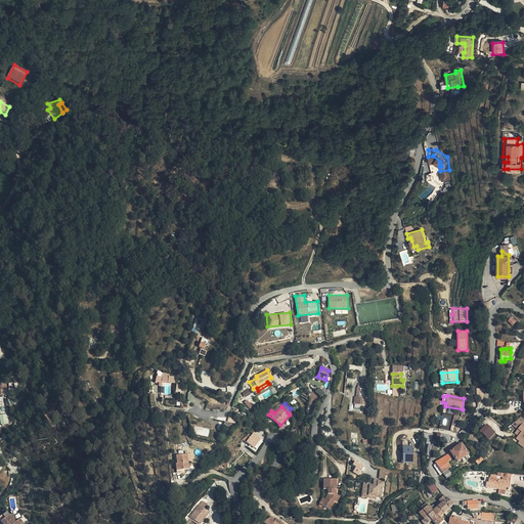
[(519,431),(517,433),(521,436),(520,438),(519,440),(520,441),(523,444),(523,419),(520,417),(513,427),(519,431)]
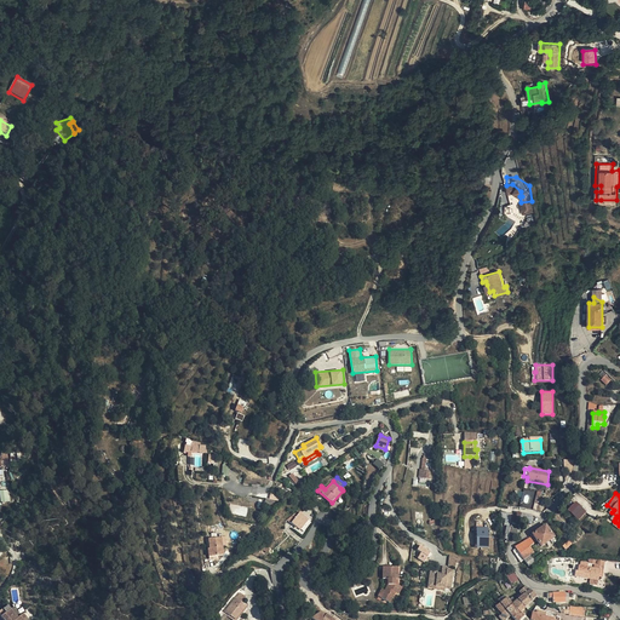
[(577,501),(568,509),(579,520),(586,511),(577,501)]
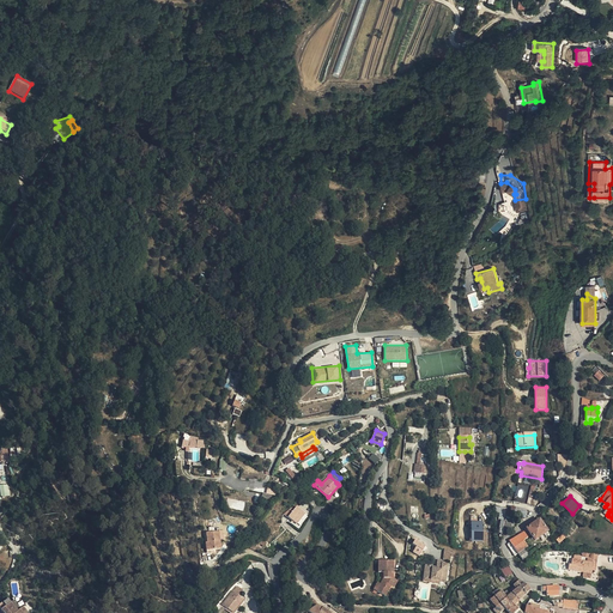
[(296,525),(304,514),(297,507),(287,517),(296,525)]
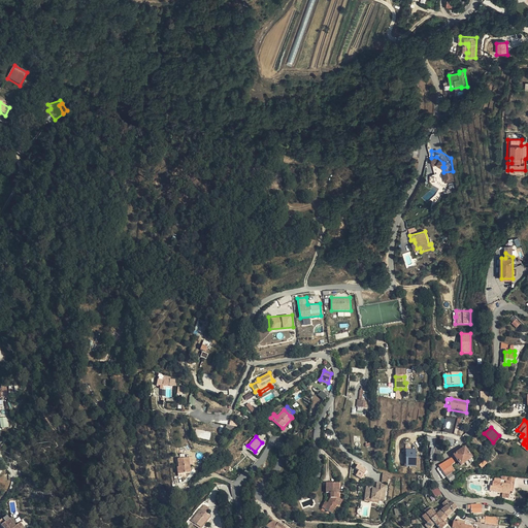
[(453,447),(454,438),(438,436),(436,443),(453,447)]
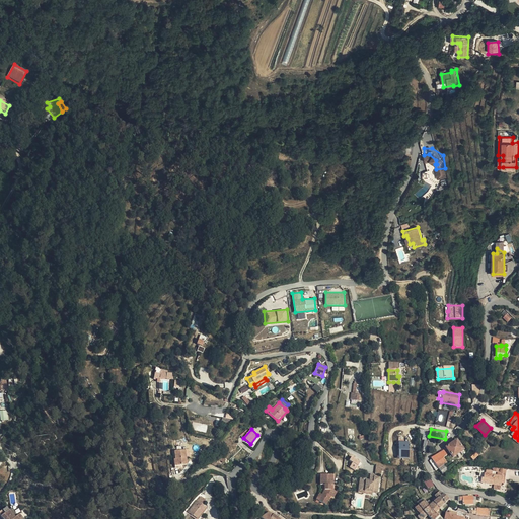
[(254,444),(262,436),(260,434),(252,442),(254,444)]
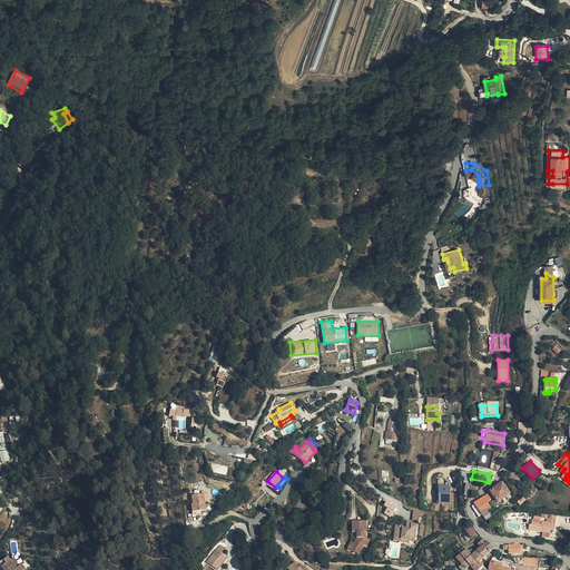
[(464,492),(469,492),(477,494),(478,485),(467,483),(464,492)]
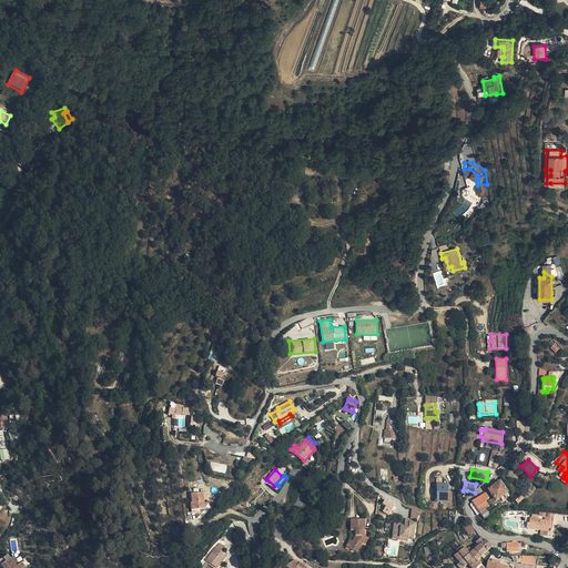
[(448,484),(437,484),(437,501),(448,501),(448,484)]
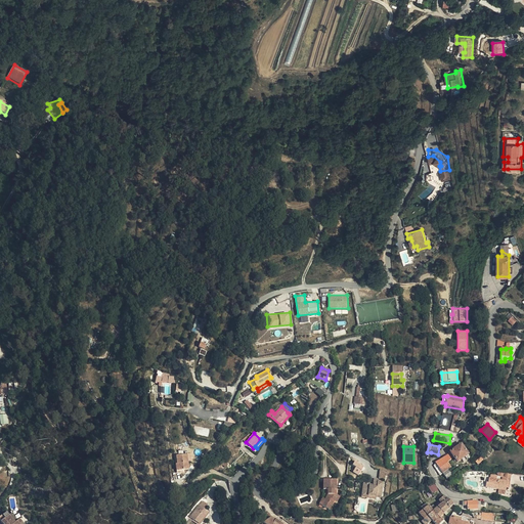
[(462,467),(472,459),(465,450),(454,457),(462,467)]
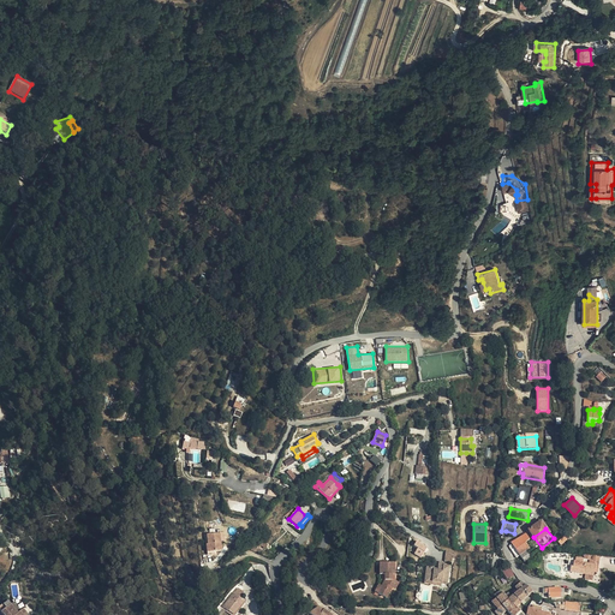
[(219,535),(206,536),(208,545),(206,545),(207,553),(221,551),(219,535)]
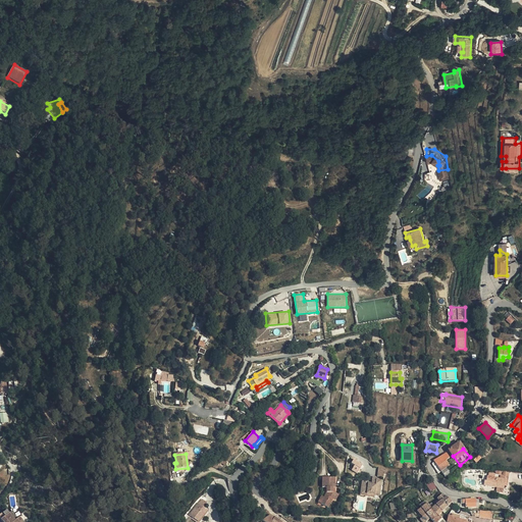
[(439,467),(445,475),(451,471),(451,472),(454,470),(451,465),(454,462),(450,457),(448,458),(448,457),(447,458),(447,459),(437,465),(439,467)]
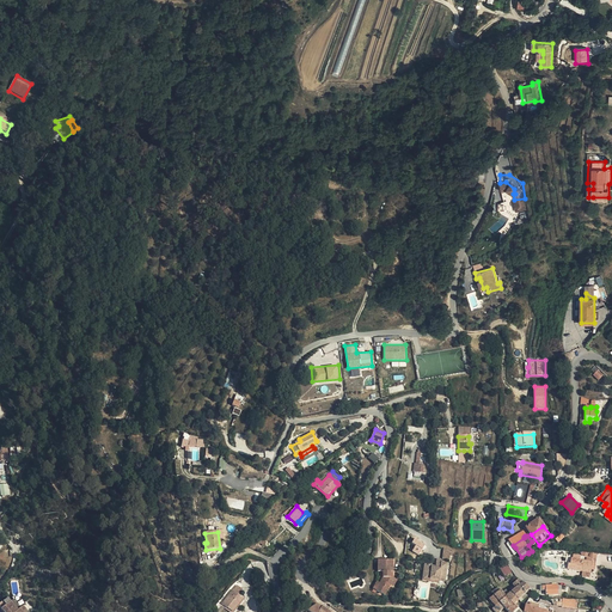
[(564,538),(558,544),(561,546),(569,539),(567,536),(564,538)]
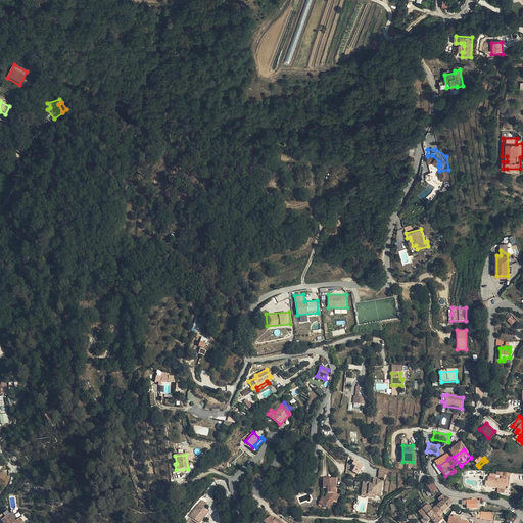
[(355,465),(352,471),(359,474),(364,464),(354,459),(352,464),(355,465)]
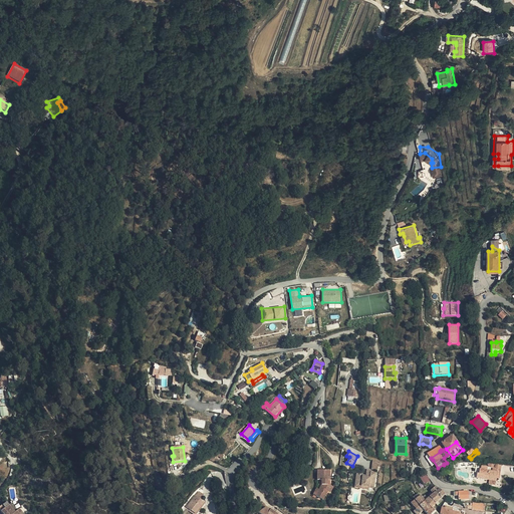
[(371,468),(378,469),(379,461),(372,460),(371,468)]
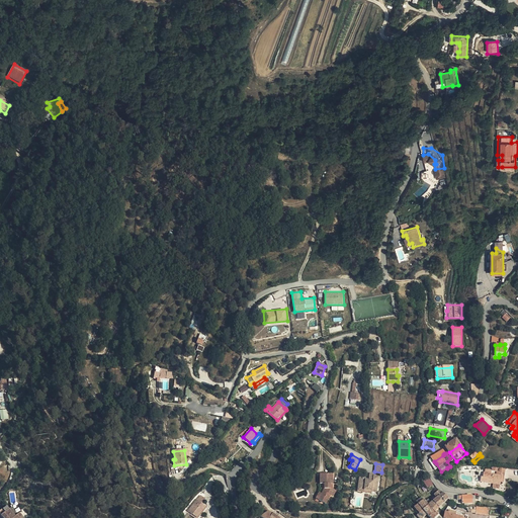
[(445,478),(450,473),(447,468),(447,467),(441,471),(445,478)]
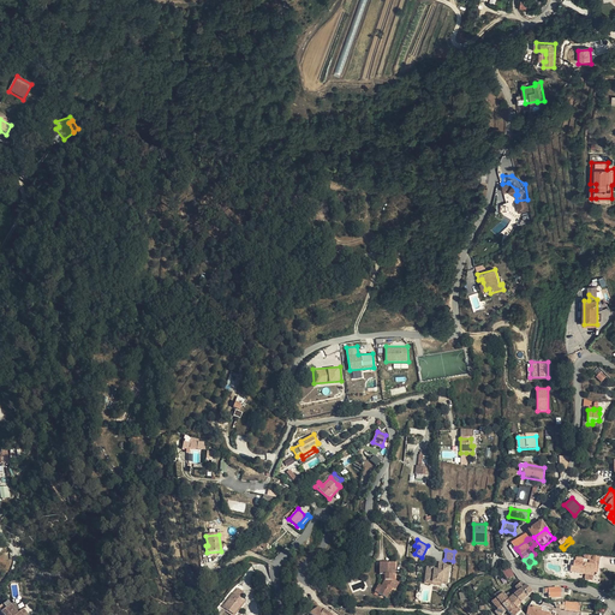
[(382,587),(378,585),(375,593),(386,599),(392,589),(395,590),(399,584),(394,581),(394,563),(380,563),(380,575),(384,575),(384,581),(382,587)]
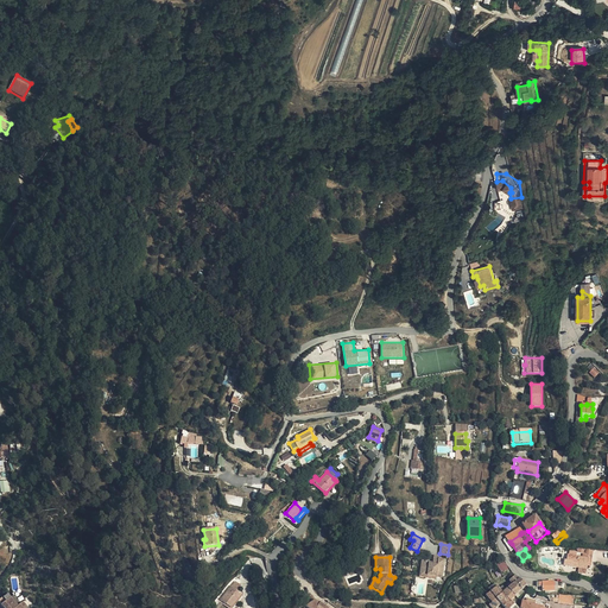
[(419,576),(436,577),(442,578),(444,561),(438,559),(439,557),(434,557),(432,563),(422,562),(419,576)]
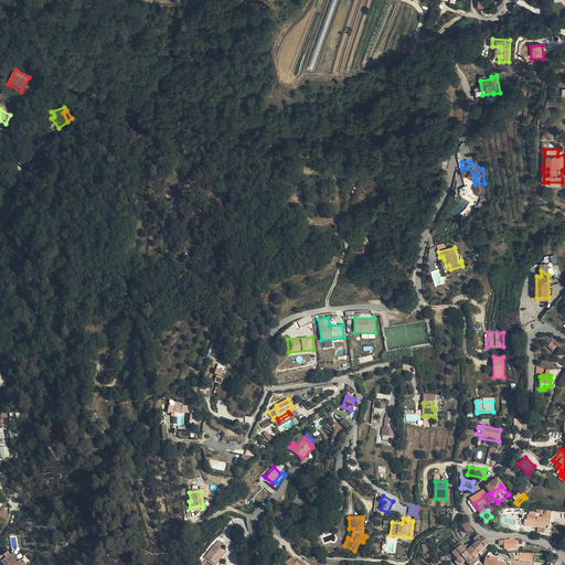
[(547,520),(533,518),(532,522),(529,521),(528,526),(534,528),(534,529),(536,529),(536,531),(545,532),(547,520)]
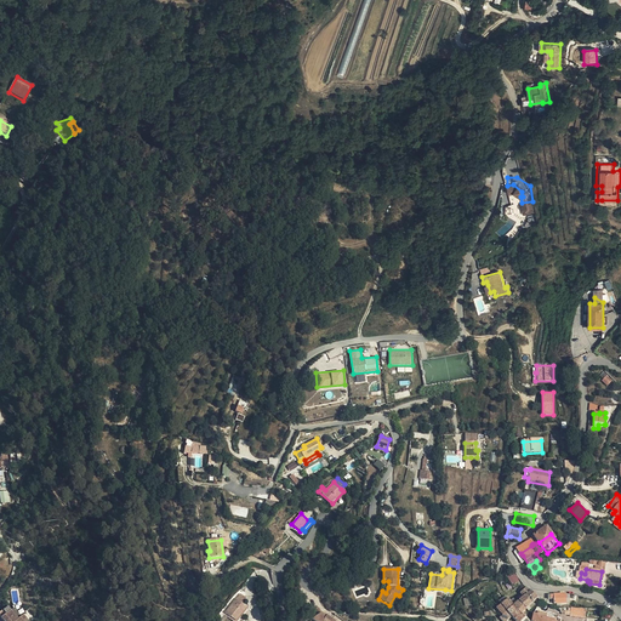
[(514,573),(507,577),(513,585),(519,581),(514,573)]
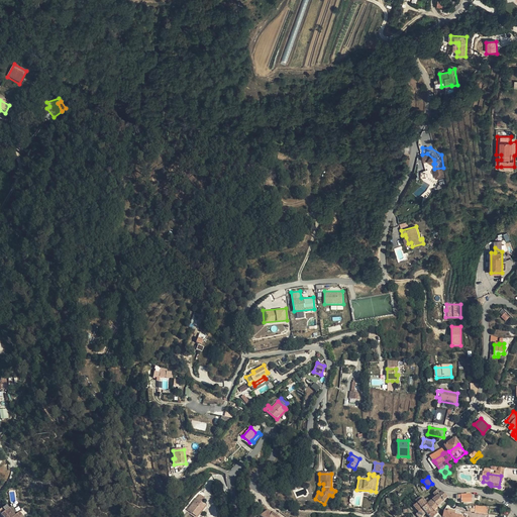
[(438,500),(443,495),(438,490),(432,495),(435,498),(436,497),(438,500)]
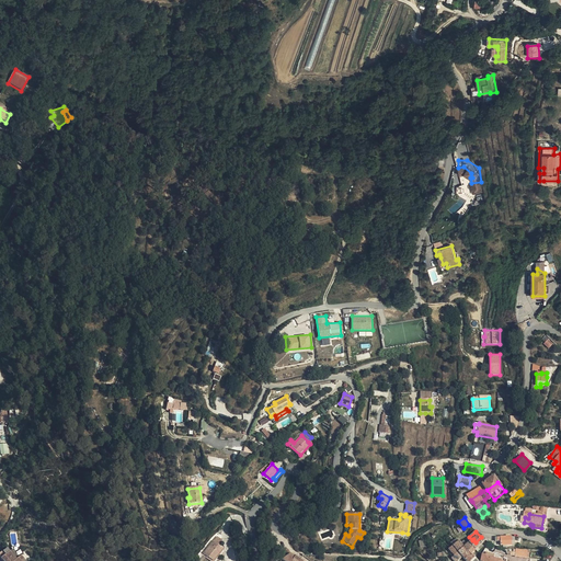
[(485,541),(481,537),(476,542),(473,539),(472,540),(471,542),(468,545),(474,551),(485,541)]
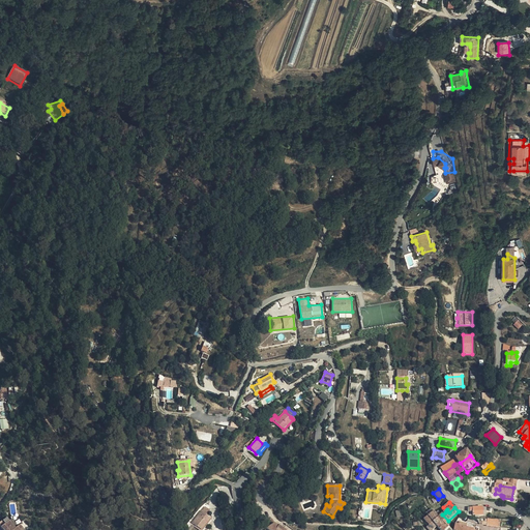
[(202,529),(211,519),(207,514),(202,511),(193,524),(201,529),(202,529)]
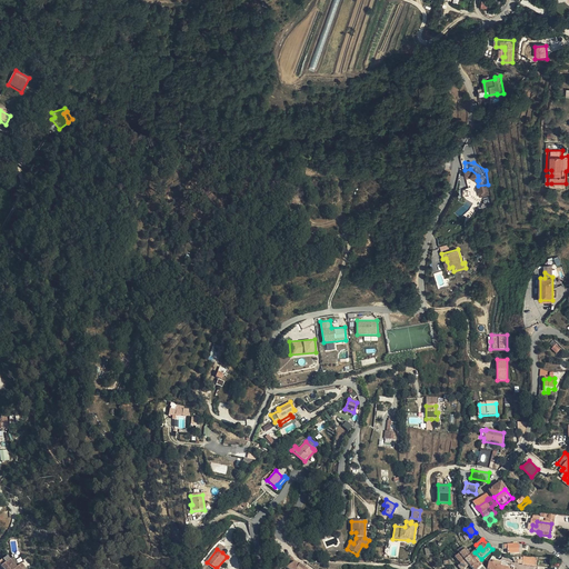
[(455,558),(460,565),(470,556),(465,550),(463,552),(459,555),(455,558)]
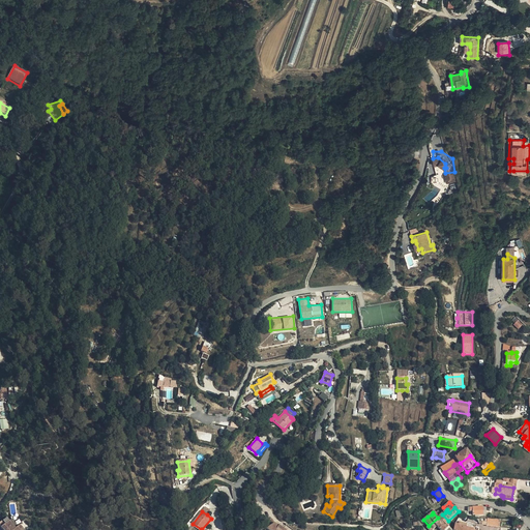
[(444,524),(448,521),(442,514),(441,517),(438,518),(444,525),(444,524)]
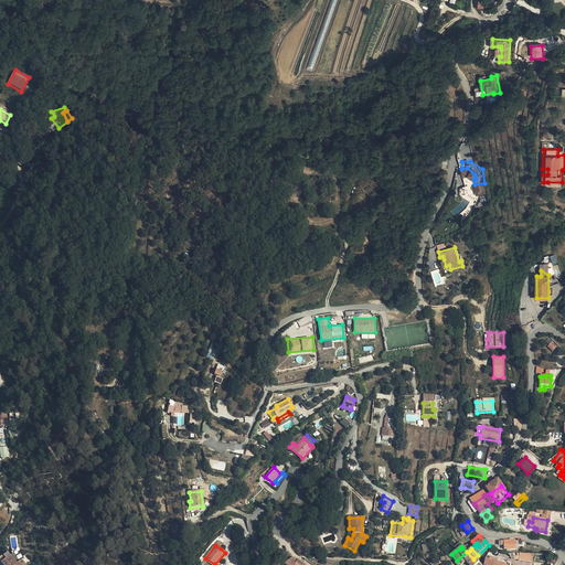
[(467,564),(480,564),(476,561),(473,558),(473,560),(467,552),(457,561),(457,562),(454,564),(455,564),(462,564),(466,563),(467,564)]
